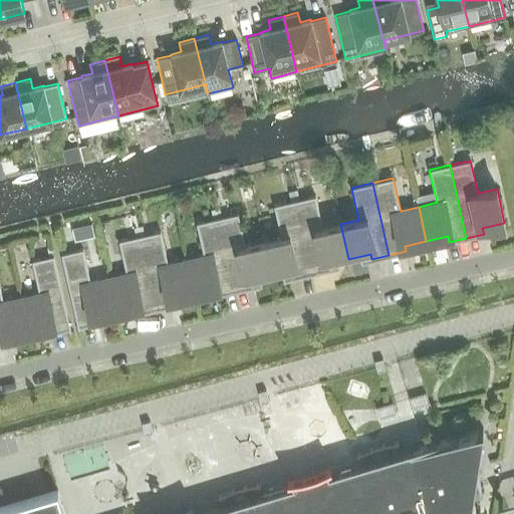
[(299,200),(294,201),(311,273),(328,269),(327,264),(348,259),(340,224),(322,228),(315,196),(299,200)]
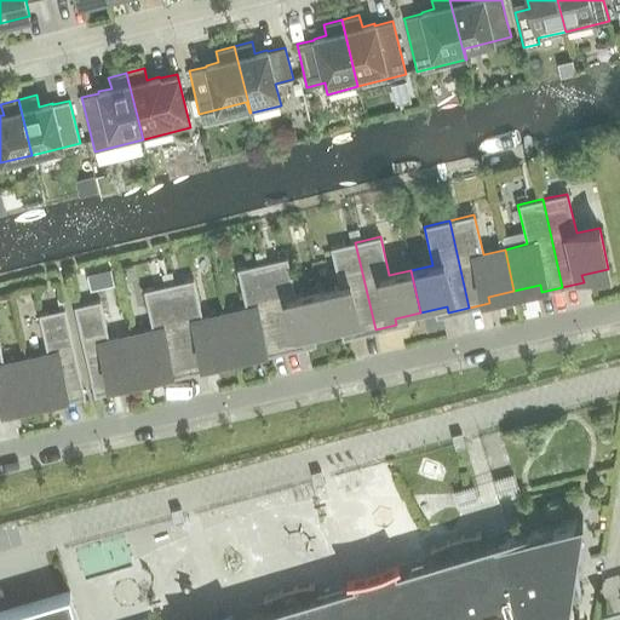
[(339,287),(317,292),(327,333),(354,327),(355,334),(375,329),(355,242),(331,248),(339,287)]
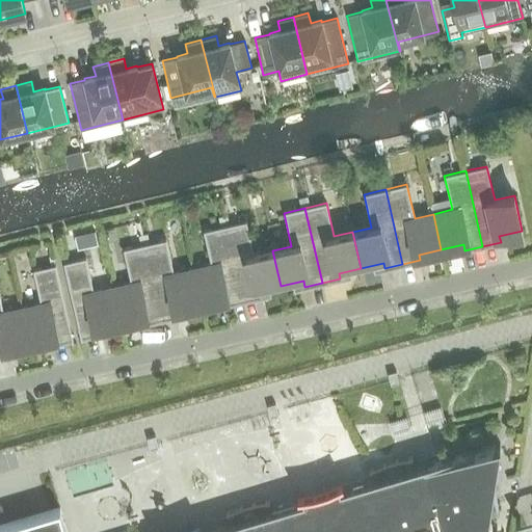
[(246,221),(224,225),(242,301),(260,297),(259,291),(281,286),(272,250),(254,255),(246,221)]
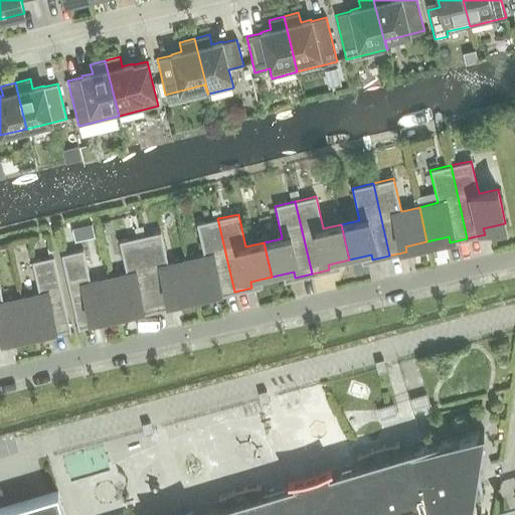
[(204,255),(186,261),(194,295),(215,290),(217,296),(234,292),(217,218),(197,223),(204,255)]
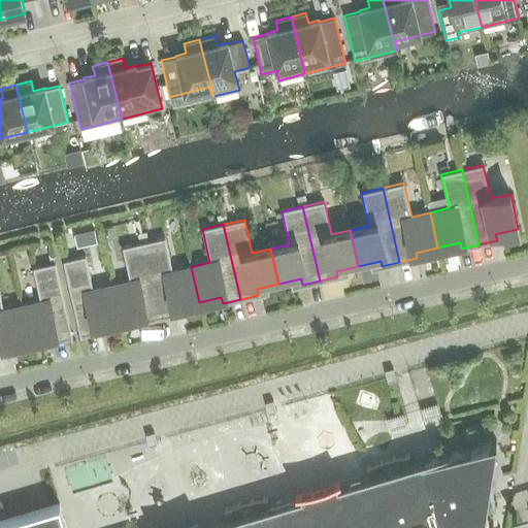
[(165,237),(143,242),(161,317),(178,312),(176,307),(199,302),(191,267),(172,271),(165,237)]
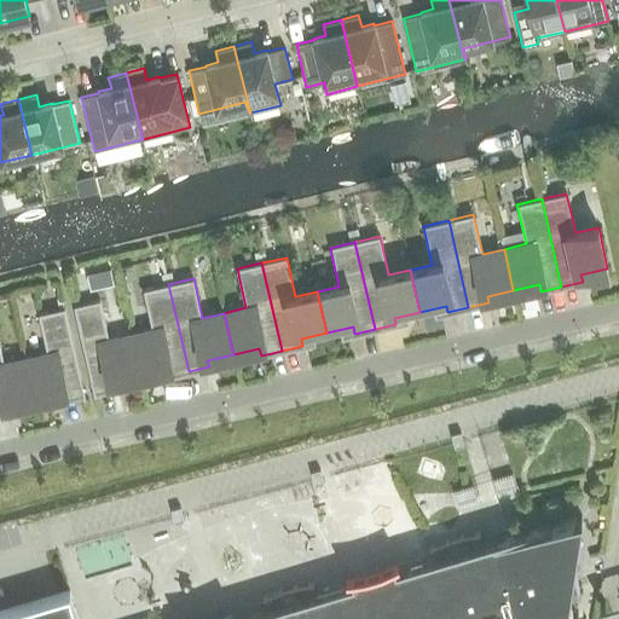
[(152,329),(131,334),(140,376),(166,370),(167,376),(189,371),(168,284),(144,290),(152,329)]
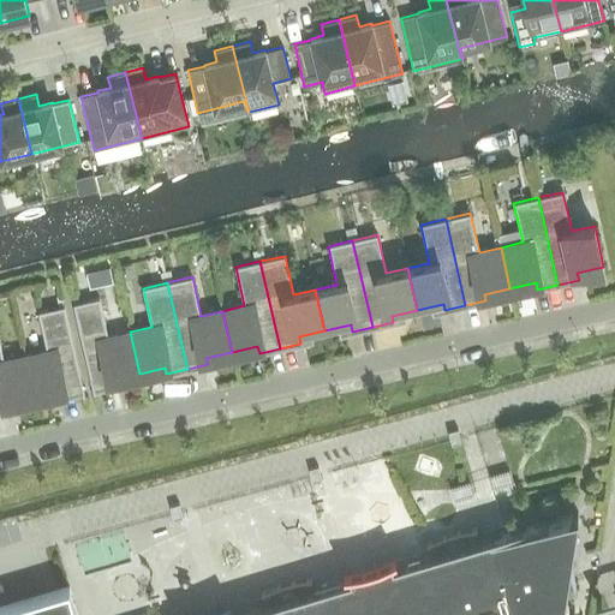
[(94,393),(95,393),(94,390),(114,386),(113,380),(139,374),(130,332),(108,336),(99,298),(73,304),(94,393)]
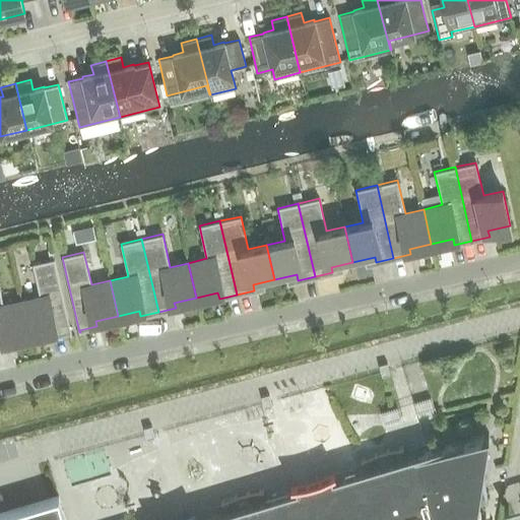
[(70,334),(71,334),(54,259),(50,260),(33,264),(40,297),(21,301),(29,335),(51,330),(53,336),(70,332),(70,334)]
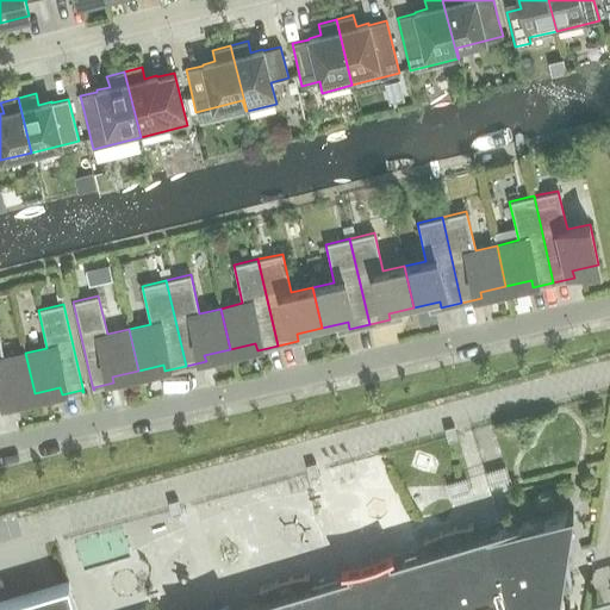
[(35,393),(25,353),(4,358),(0,341),(0,408),(11,406),(8,399),(35,393)]
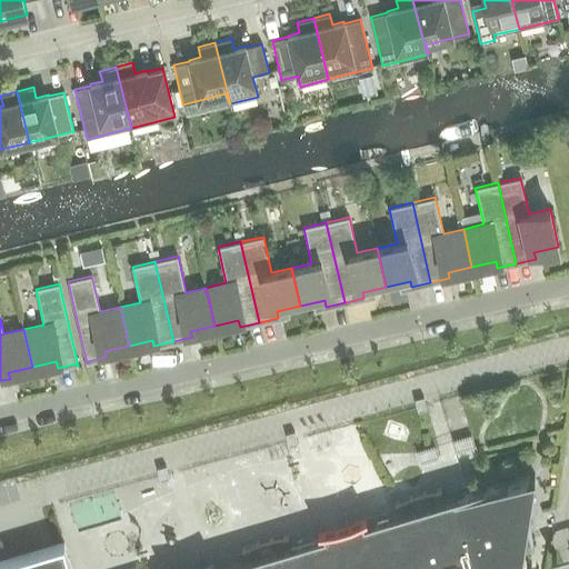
[(418,411),(426,409),(427,409),(426,406),(423,397),(415,399),(417,408),(418,411)]
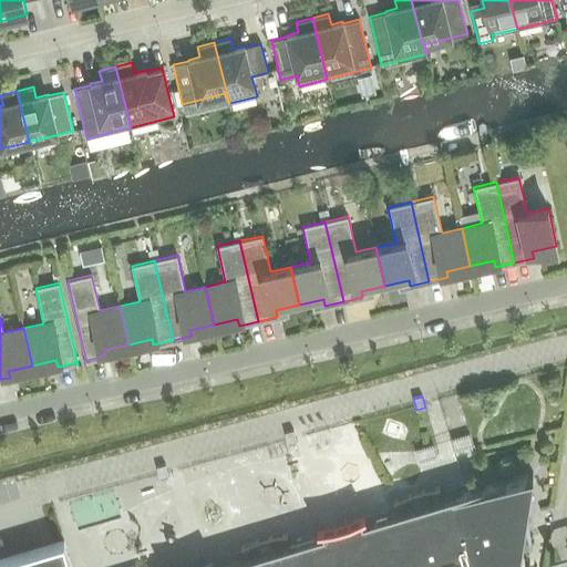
[(287,441),(288,445),(296,442),(296,440),(292,430),(285,432),(287,441)]
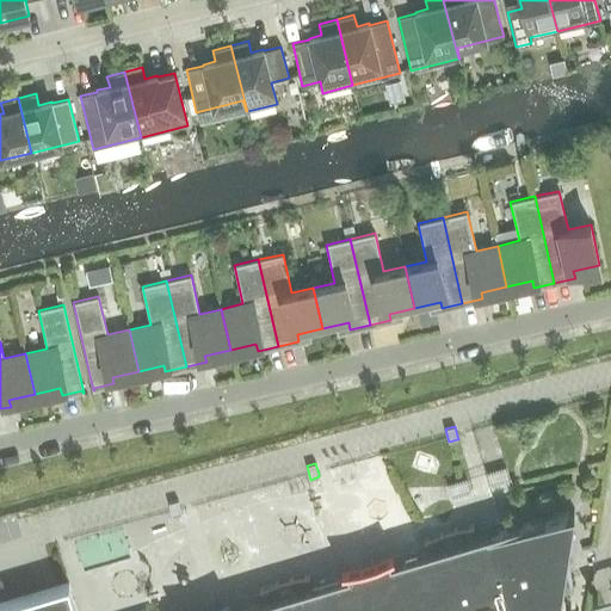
[(491,486),(508,481),(505,468),(487,473),(491,486)]
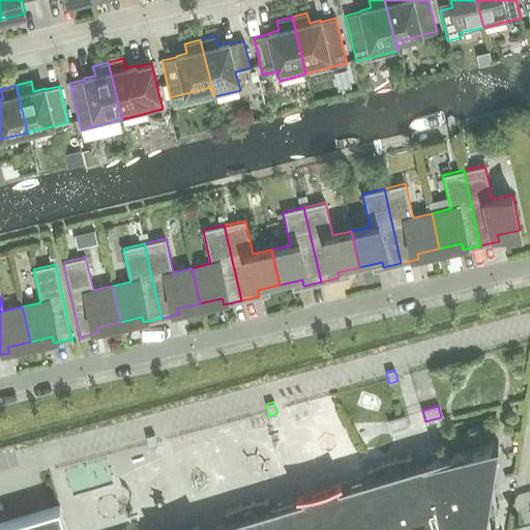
[(388,420),(389,423),(391,432),(407,427),(404,416),(388,420)]
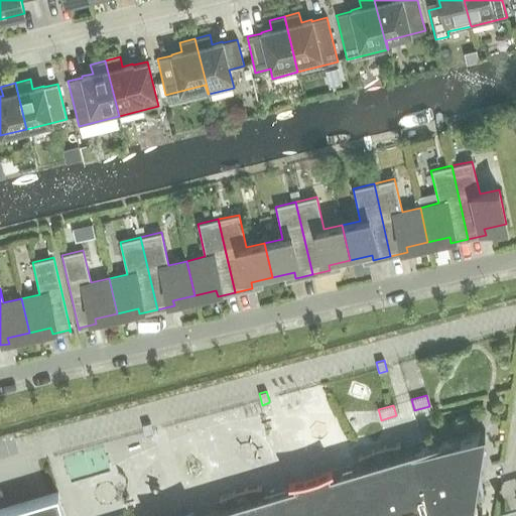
[(144,433),(145,435),(153,433),(152,431),(150,422),(142,424),(144,432),(144,433)]
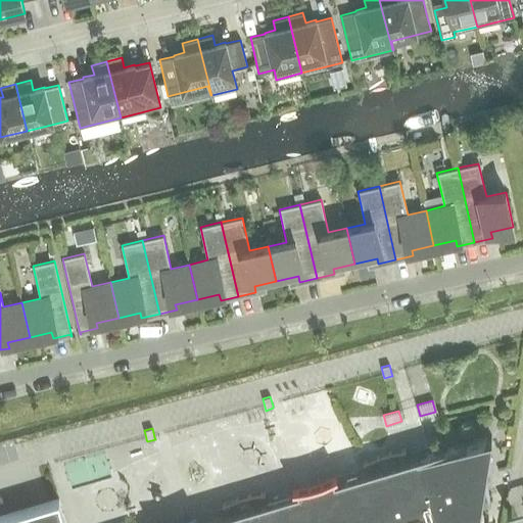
[(266,501),(265,492),(257,492),(254,493),(247,494),(244,495),(237,497),(231,501),(225,504),(222,505),(226,512),(189,522),(65,522),(58,498),(0,516),(0,522),(473,522),(488,519),(487,516),(479,519),(482,498),(489,496),(486,471),(491,435),(466,443),(465,440),(407,459),(406,449),(402,450),(395,452),(388,453),(382,455),(375,457),(369,460),(363,463),(367,470),(266,501)]
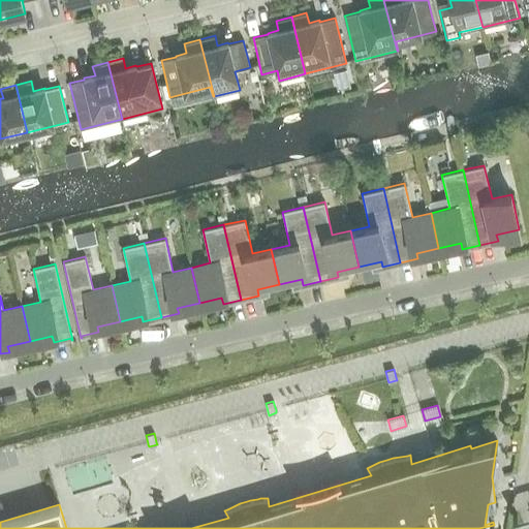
[(528,510),(526,511),(512,517),(512,519),(520,517),(527,515),(528,514),(528,510)]
